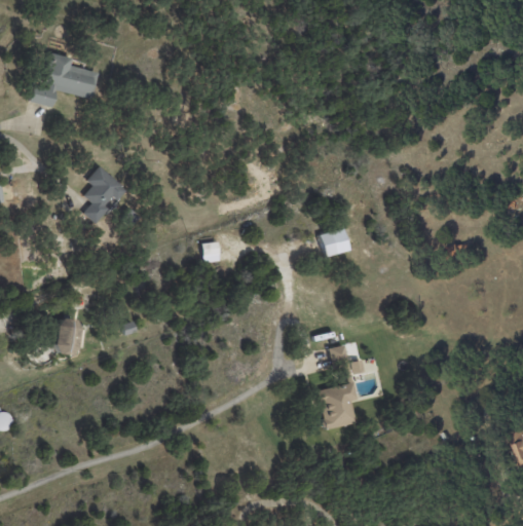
[(99,72),(70,66),(72,58),(51,52),(43,86),(34,83),(30,102),(52,107),(57,90),(92,99),(99,72)]
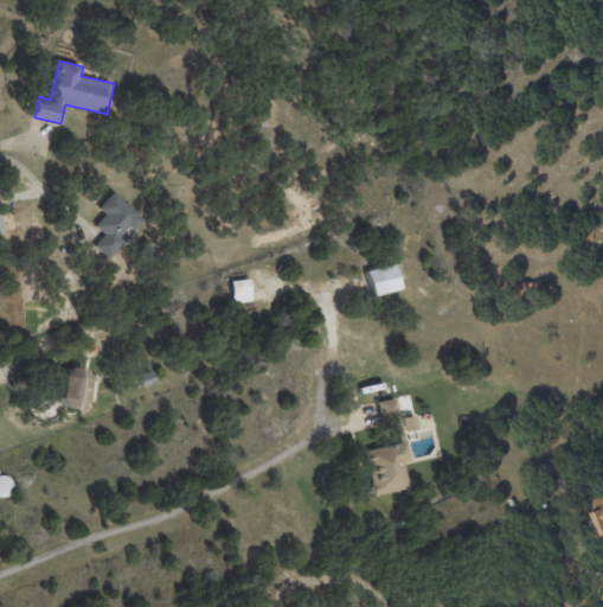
[(108,213),(97,225),(107,234),(96,246),(110,257),(134,229),(136,231),(147,218),(115,191),(102,208),(108,213)]
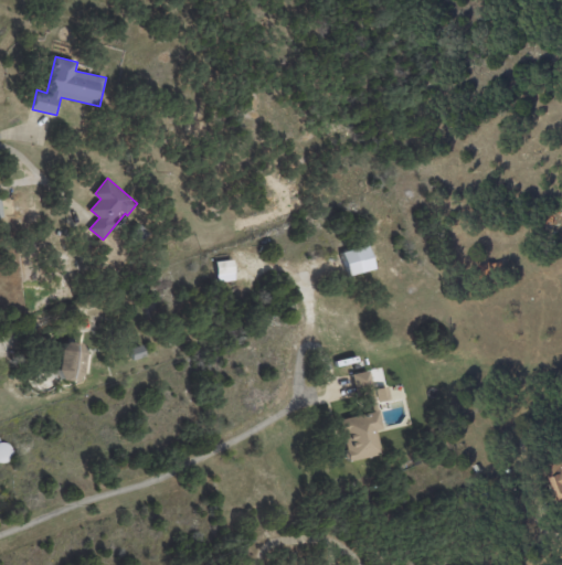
[(349,276),(375,268),(369,245),(343,252),(349,276)]
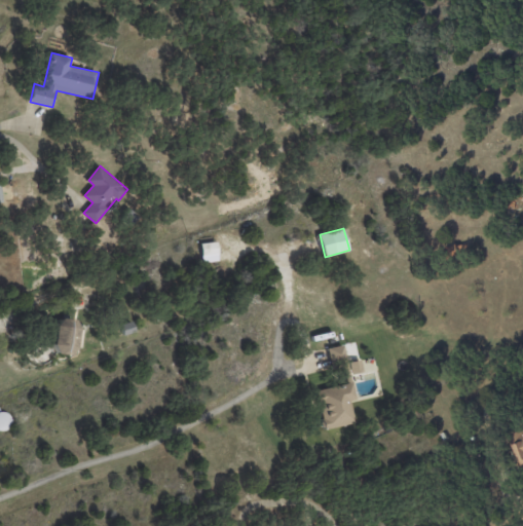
[(203,262),(219,261),(219,241),(203,242),(203,262)]
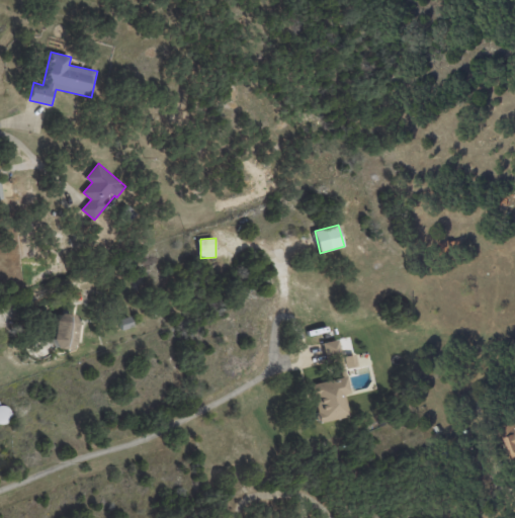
[(73,349),(78,315),(58,312),(53,347),(73,349)]
